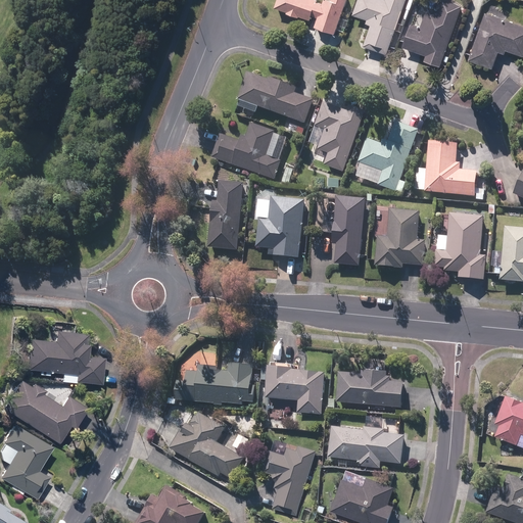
[(278,0),(277,4),(308,16),(311,10),(320,13),(316,22),(338,30),(348,0),(328,0),(328,1),(325,0),(278,0)]
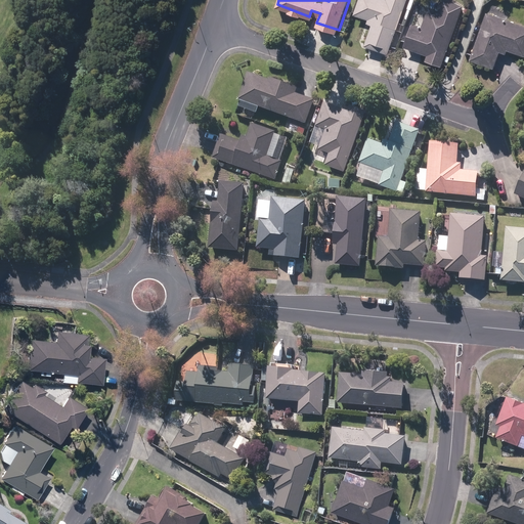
[(387,50),(404,0),(359,0),(355,11),(370,16),(367,23),(373,25),(366,42),(387,50)]
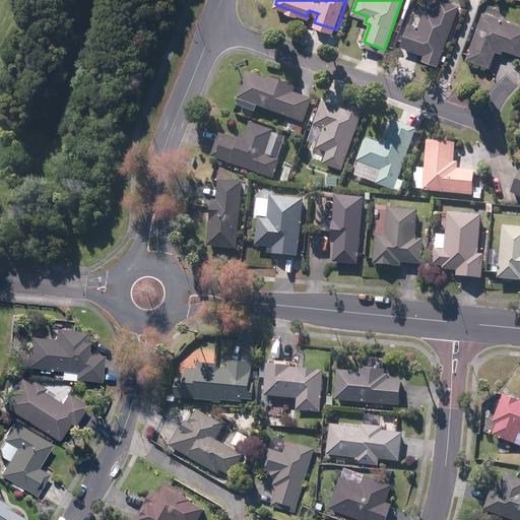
[(439,63),(456,4),(441,0),(440,0),(438,10),(429,8),(423,28),(408,24),(402,46),(426,52),(424,58),(439,63)]
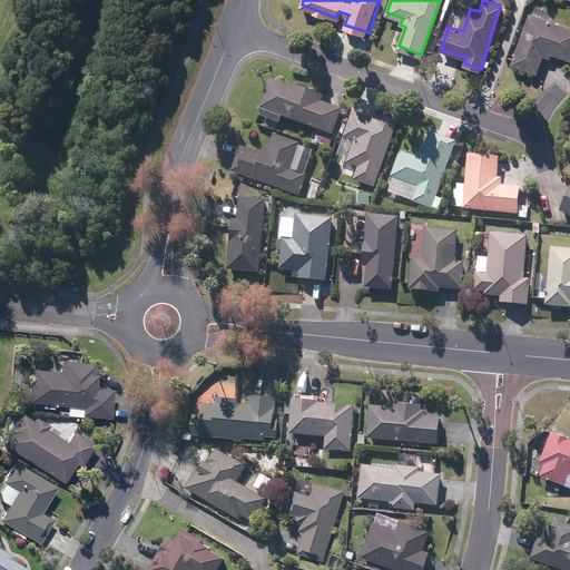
[(569,25),(532,13),(521,41),(516,62),(538,68),(543,47),(569,55),(569,25)]
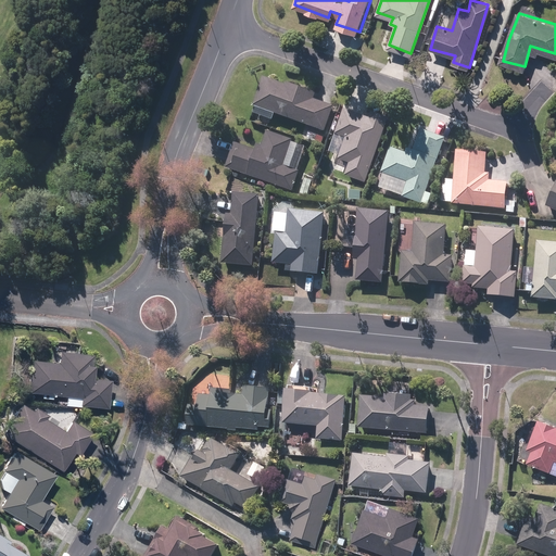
[(332,103),(266,77),(256,102),(323,128),(332,103)]
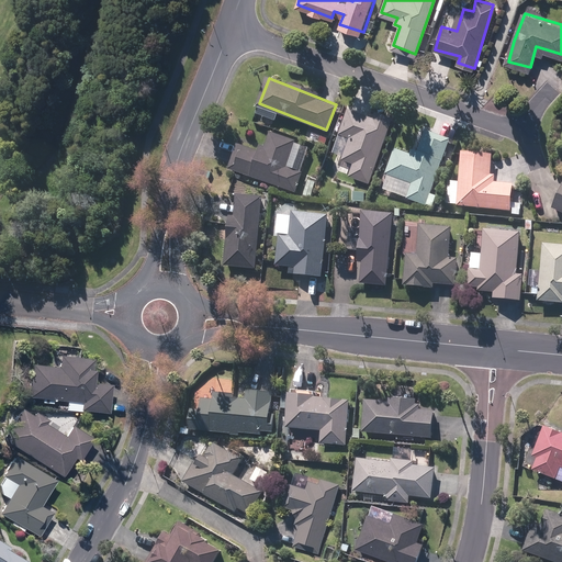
[(392,119),(351,104),(343,131),(352,134),(344,157),(355,163),(350,173),(370,180),(392,119)]
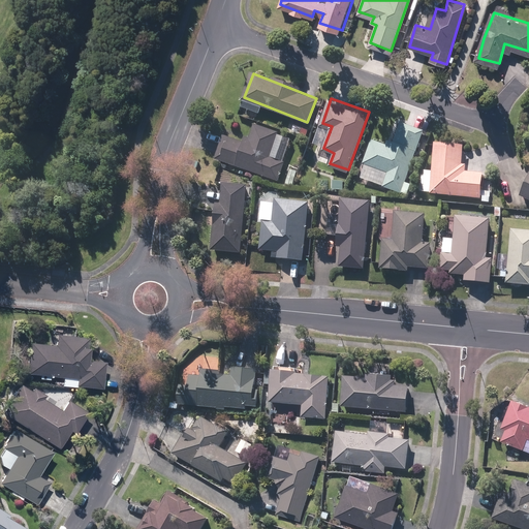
[(394,145),(375,138),(363,176),(402,188),(422,129),(401,122),(394,145)]
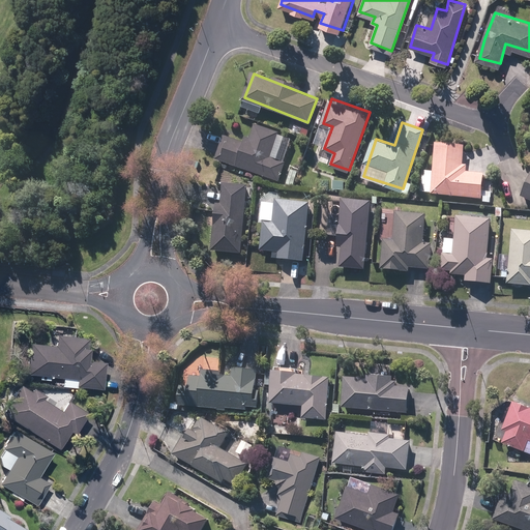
[(300,143),(256,123),(251,140),(227,133),(218,157),(242,166),(281,180),(300,143)]
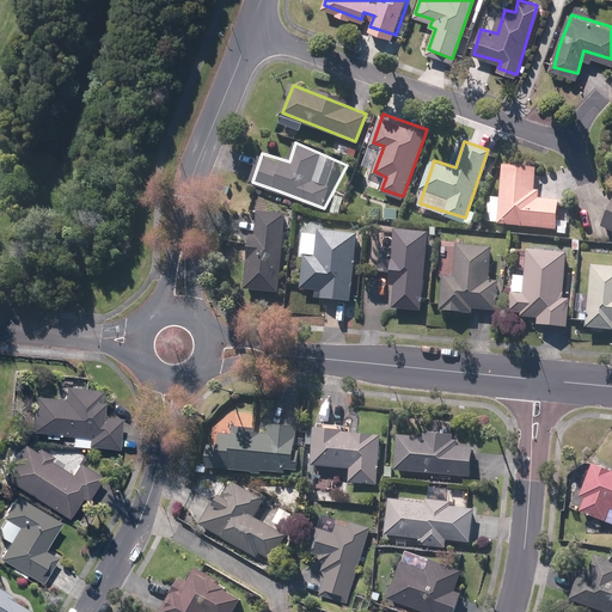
[(537,165),(503,163),(501,221),(555,224),(556,199),(534,197),(537,165)]
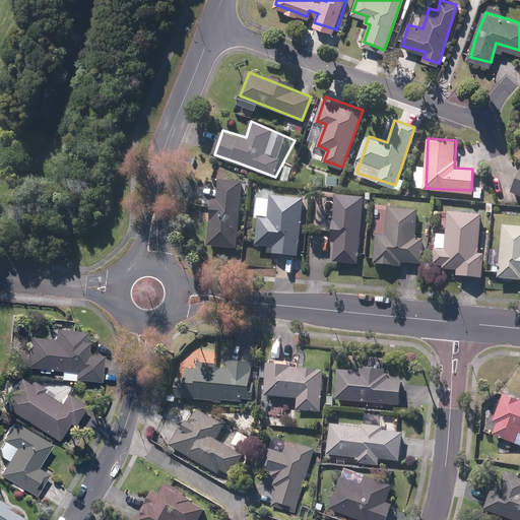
[(235,245),(241,183),(220,181),(218,199),(213,198),(209,243),(235,245)]
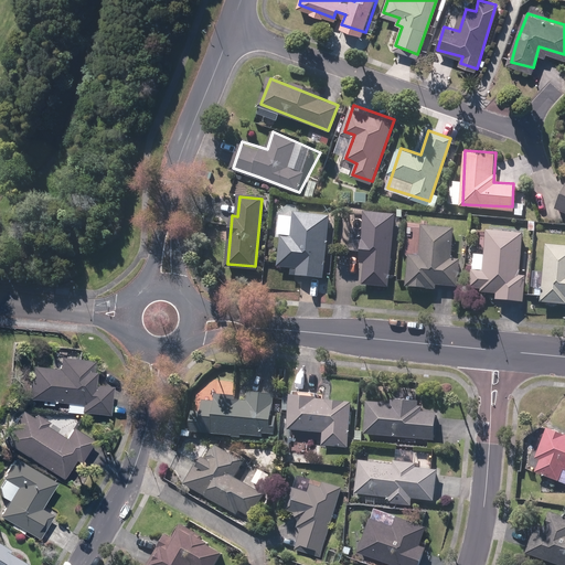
[(327,262),(329,214),(296,212),(295,235),(280,234),(279,264),(292,265),(292,273),(319,274),(319,262),(327,262)]
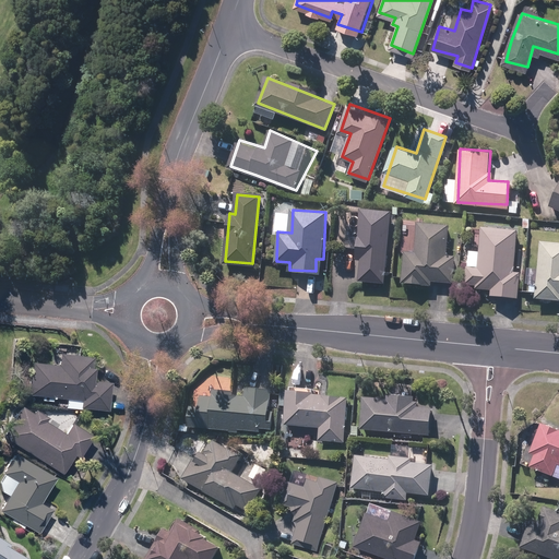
[(384,278),(389,211),(364,210),(363,228),(358,227),(357,256),(360,256),(359,277),(384,278)]
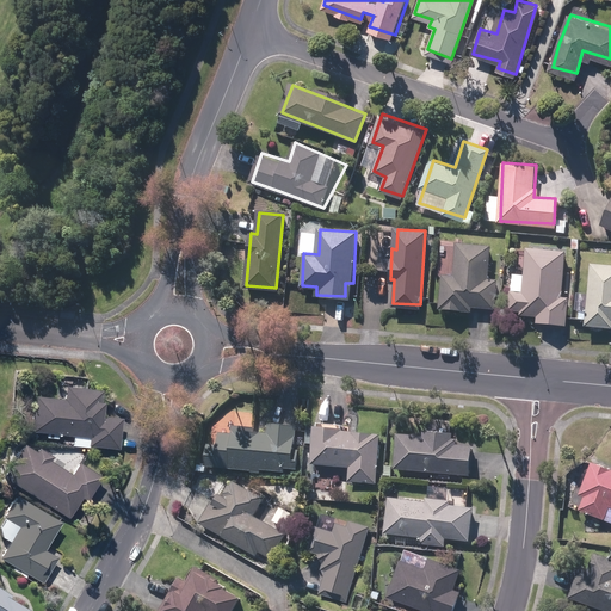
[(493,244),(460,242),(457,279),(443,278),(442,307),(470,308),(470,306),(494,307),(495,278),(491,278),(493,244)]
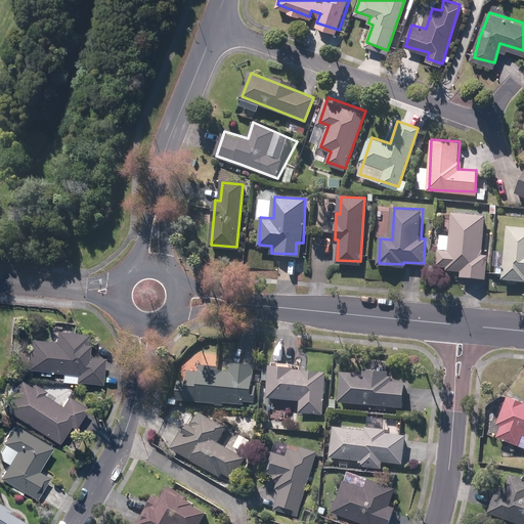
[(485,214),(452,212),(451,254),(438,253),(438,263),(449,263),(448,268),(463,268),(463,274),(485,275),(486,269),(487,254),(482,254),(485,214)]
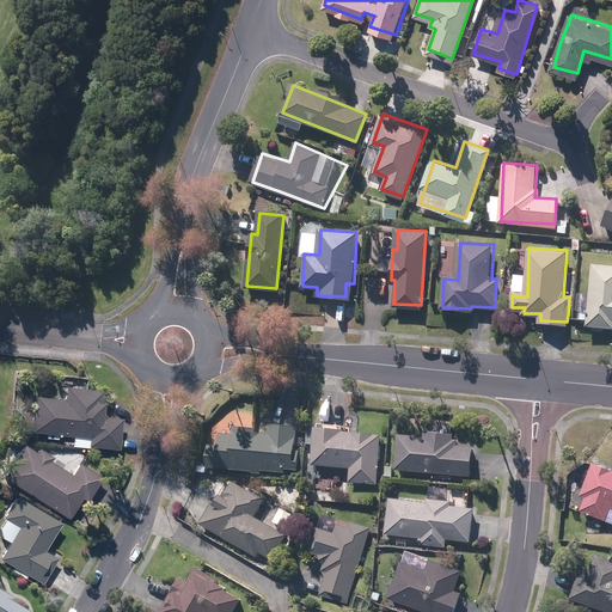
[(611,263),(591,263),(587,323),(611,324),(611,263)]
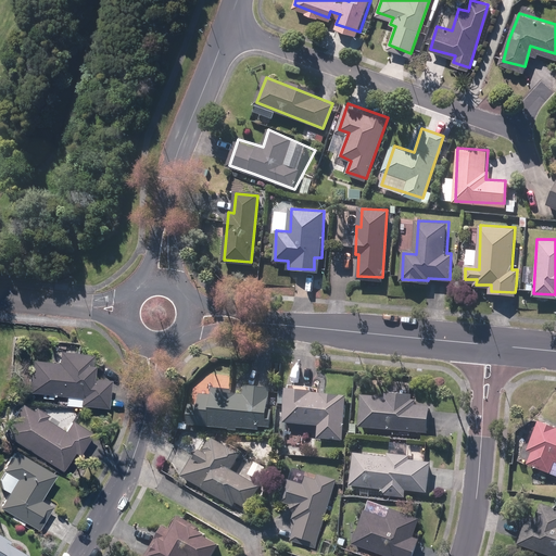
[(58,361),(34,358),(32,388),(84,392),(83,403),(105,405),(109,365),(89,364),(90,353),(58,350),(58,361)]
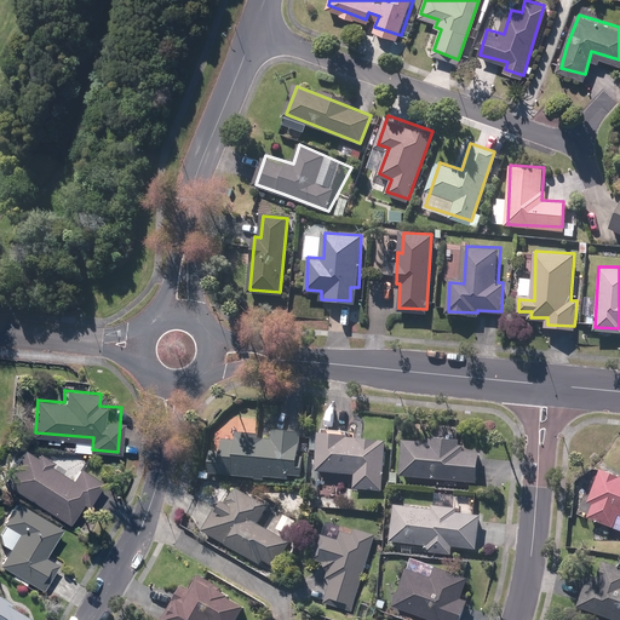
[(218,445),(211,472),(297,475),(297,434),(246,432),(231,436),(218,445)]
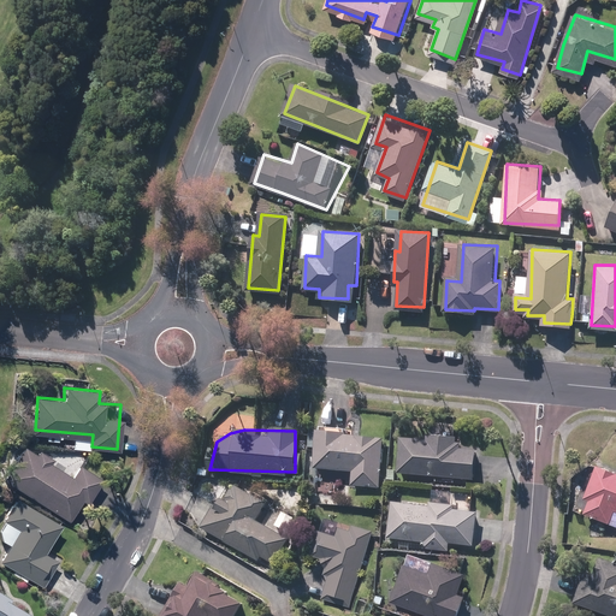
[(384,436),(320,431),(318,466),(354,468),(353,484),(380,485),(384,436)]
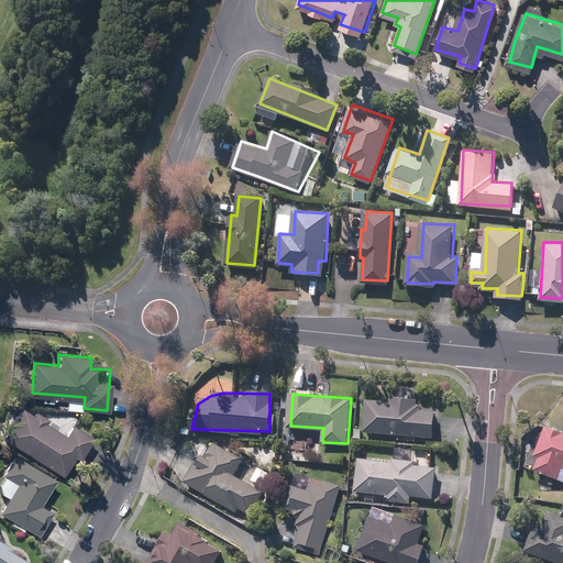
[(394,401),(368,400),(366,431),(434,435),(435,407),(420,406),(417,399),(395,397),(394,401)]
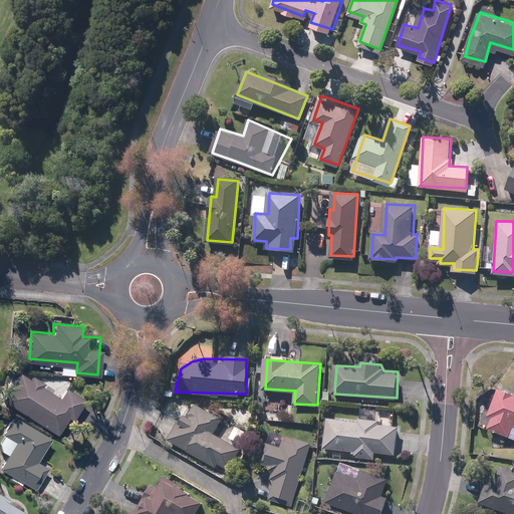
[(20,374),(4,399),(56,433),(78,400),(66,392),(60,401),(20,374)]
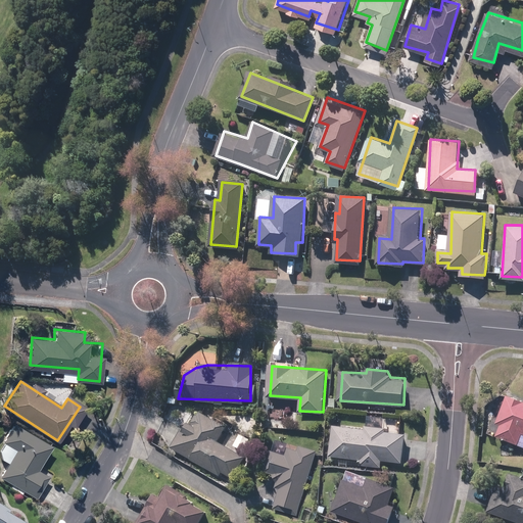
[(522,400),(506,395),(496,423),(501,424),(496,435),(518,442),(521,434),(522,434),(522,400)]
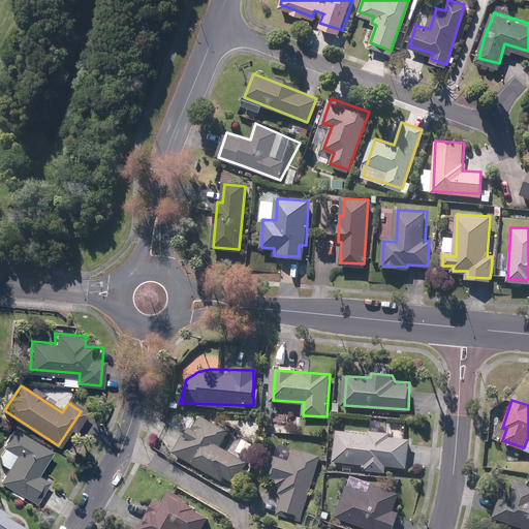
[(186,430),(176,452),(235,483),(249,461),(219,446),(227,431),(201,417),(193,433),(186,430)]
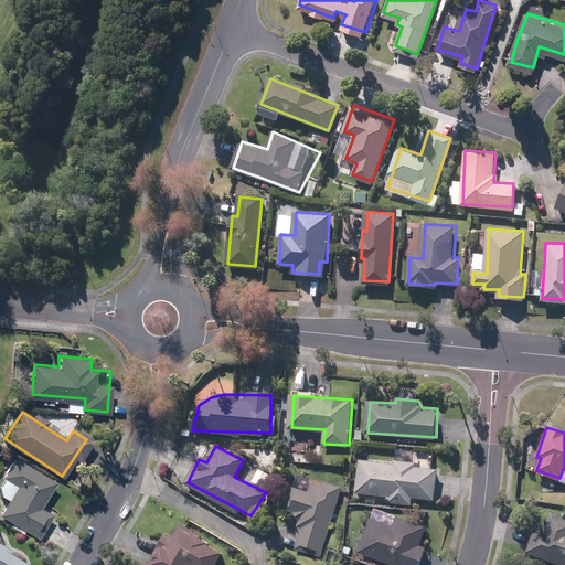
[(17,481),(1,512),(40,532),(50,513),(36,507),(52,478),(11,458),(3,473),(17,481)]
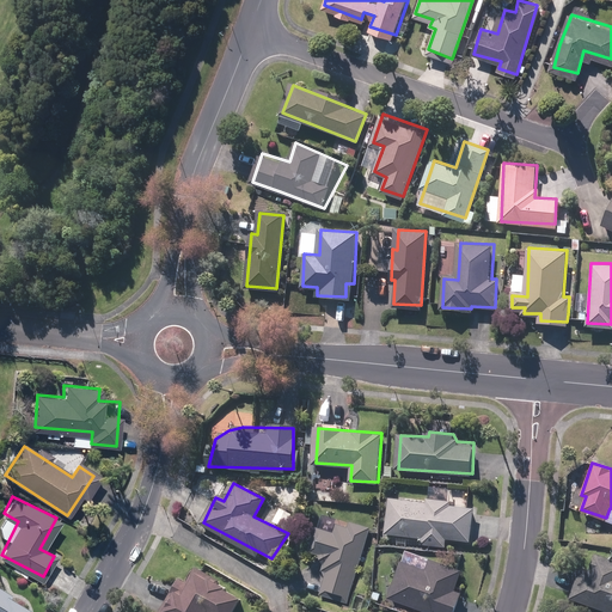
[(396,505),(389,505),(386,530),(421,533),(421,539),(445,542),(446,536),(470,538),(472,509),(448,508),(450,503),(430,502),(430,503),(396,502),(396,505)]
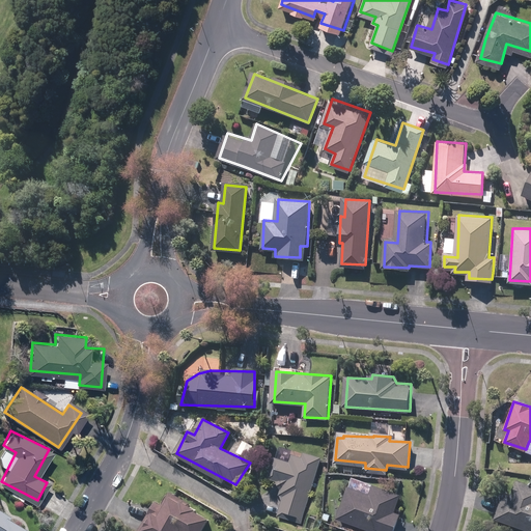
[(303,518),(319,465),(295,455),(294,462),(276,456),(271,474),(280,477),(278,482),(283,484),(280,493),(285,495),(280,511),(303,518)]
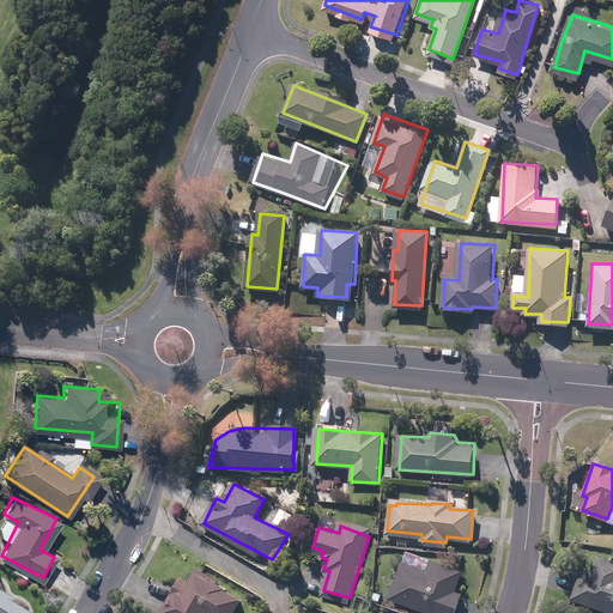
[(593,571),(582,570),(571,596),(612,610),(612,558),(595,556),(593,571)]
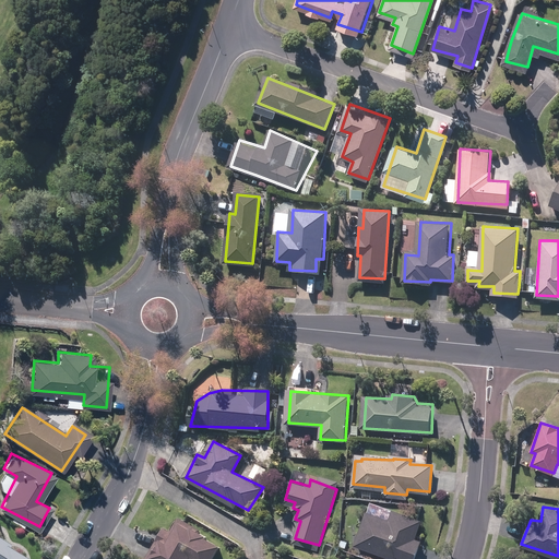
[(397,524),(369,511),(357,542),(399,558),(412,558),(423,533),(421,519),(402,518),(397,524)]
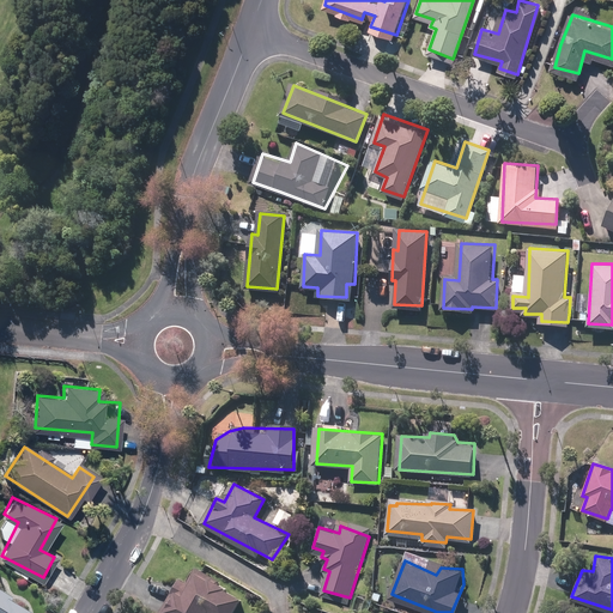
[(232,612),(243,593),(194,571),(183,595),(176,592),(167,612),(168,612),(202,612),(206,606),(218,612),(232,612)]
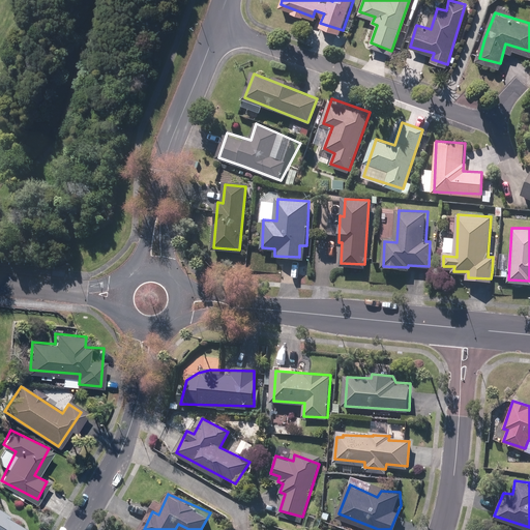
[(0,529),(24,529),(25,529),(6,520),(8,516),(0,510),(0,529)]
